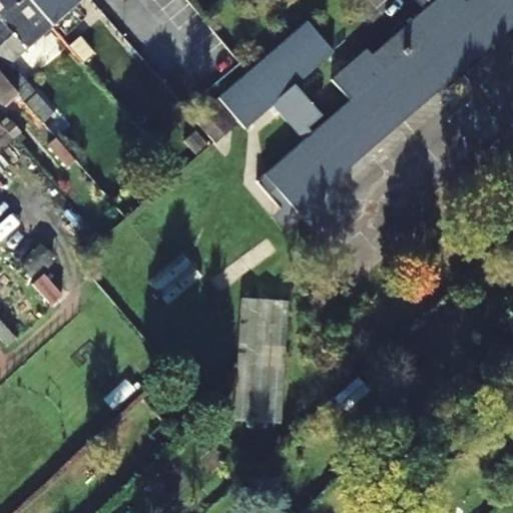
[(0,0),(0,71),(20,95),(44,122),(55,114),(11,64),(54,27),(29,0),(0,0)]
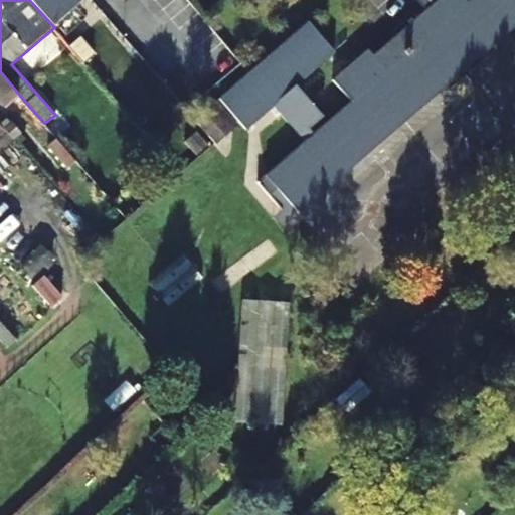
[(29,0),(54,27),(84,0),(29,0)]
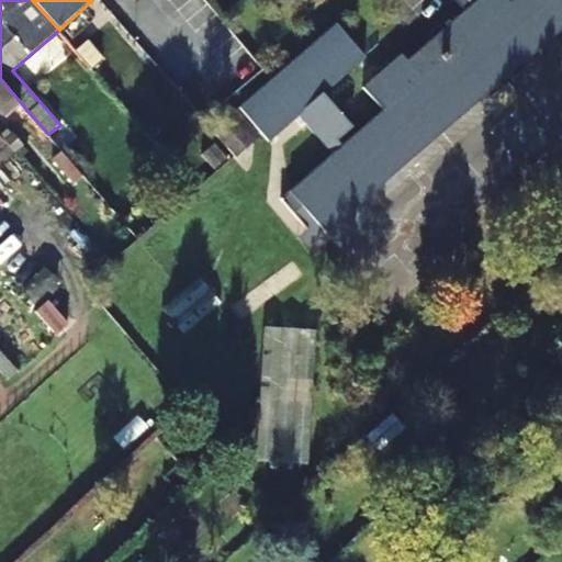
[(543,40),(510,3),(507,0),(481,0),(409,62),(403,55),(392,64),(364,86),(386,111),(344,148),(337,141),(352,127),(324,92),(364,57),(338,25),(242,108),(270,141),(300,113),(336,154),(243,235),(268,265),(308,228),(295,213),(303,205),(324,229),(543,40)]
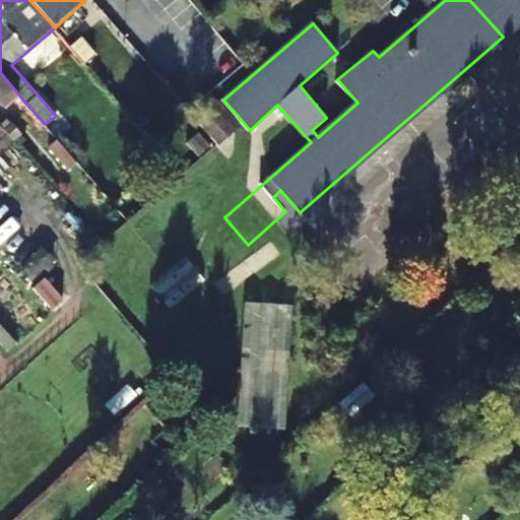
[(519,0),(475,0),(472,3),(503,37),(510,30),(519,21),(519,0)]
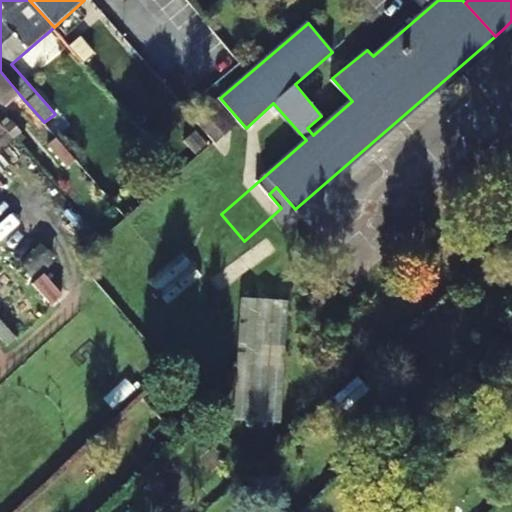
[(94,53),(80,37),(70,46),(84,62),(94,53)]
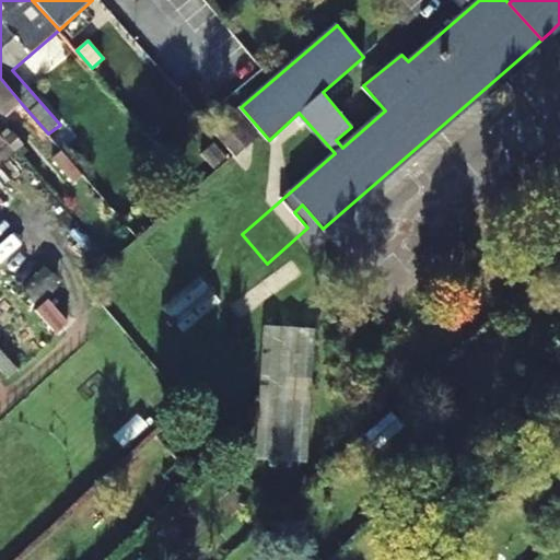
[(0,109),(7,117),(22,104),(0,78),(0,109)]
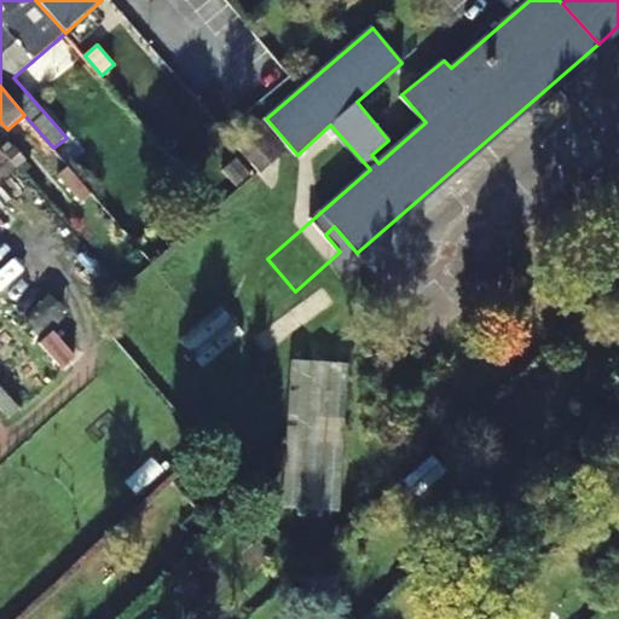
[(0,148),(0,179),(17,167),(0,148)]
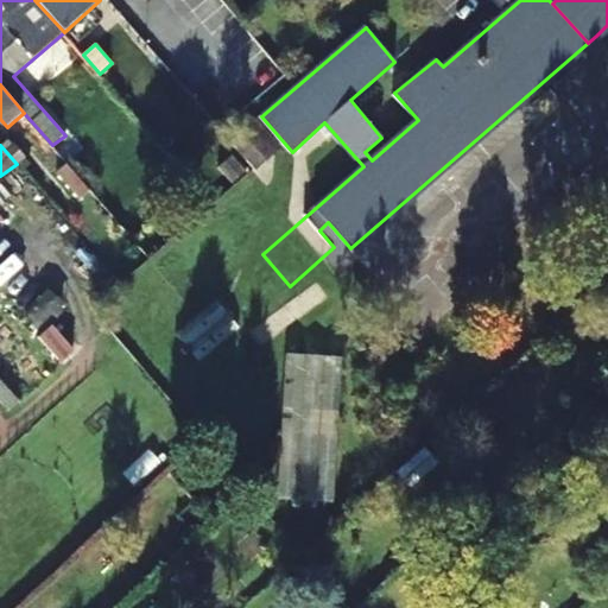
[(216,299),(175,334),(200,362),(240,328),(216,299)]
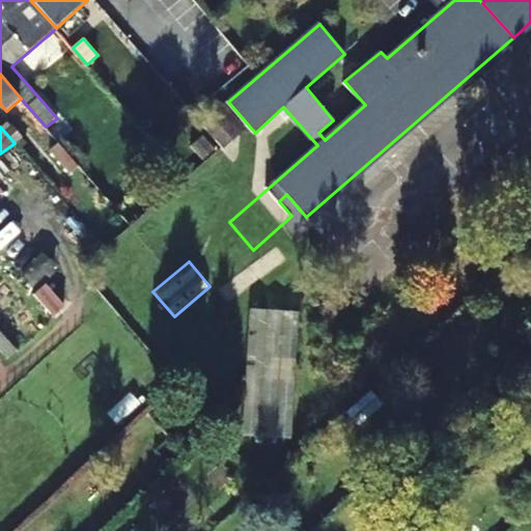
[(0,338),(7,340),(5,363),(30,333),(3,329),(8,323),(35,327),(46,313),(26,297),(16,310),(20,278),(0,262),(0,283),(11,292),(0,306),(0,338)]
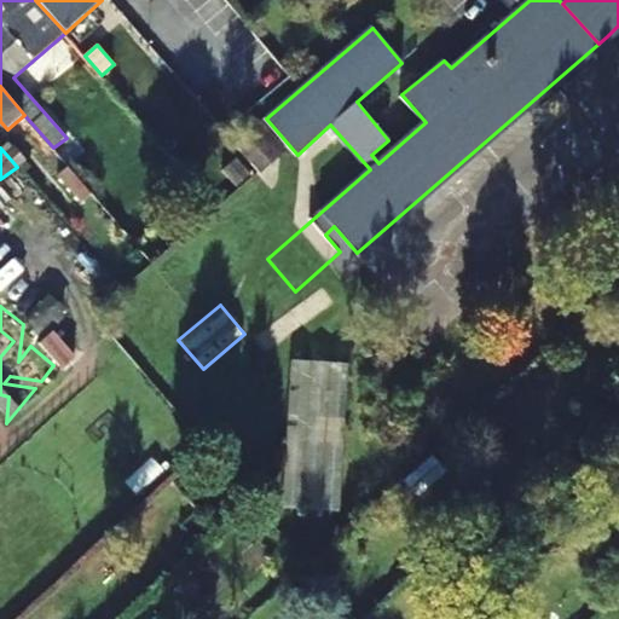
[(74,354),(51,330),(38,342),(61,366),(74,354)]
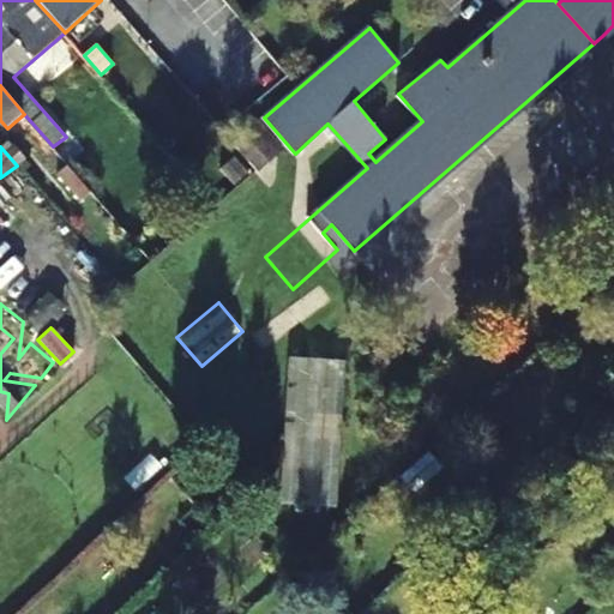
[(339,507),(345,359),(287,356),(282,505),(339,507)]
